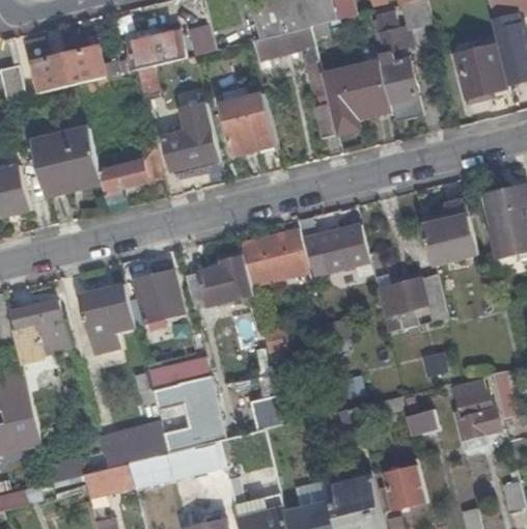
[(356,14),(353,0),(270,0),(253,4),(261,36),(293,29),(310,25),(356,14)]
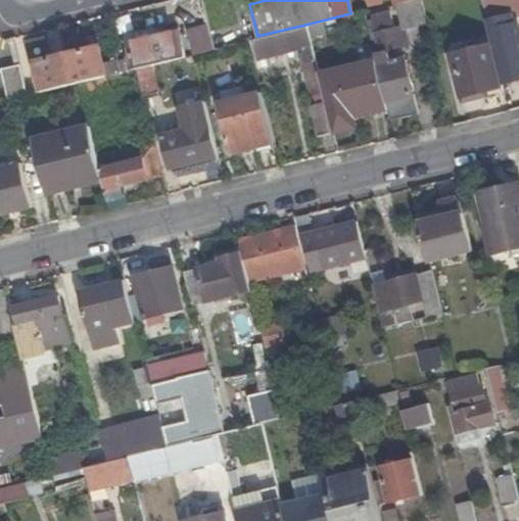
[(403,27),(425,20),(420,0),(405,0),(394,2),(393,3),(398,25),(398,28),(403,27)]
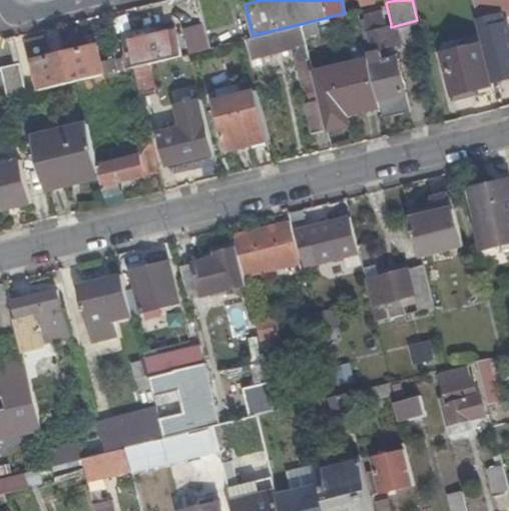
[(471,0),(474,12),(479,11),(481,18),(508,10),(508,0),(471,0)]
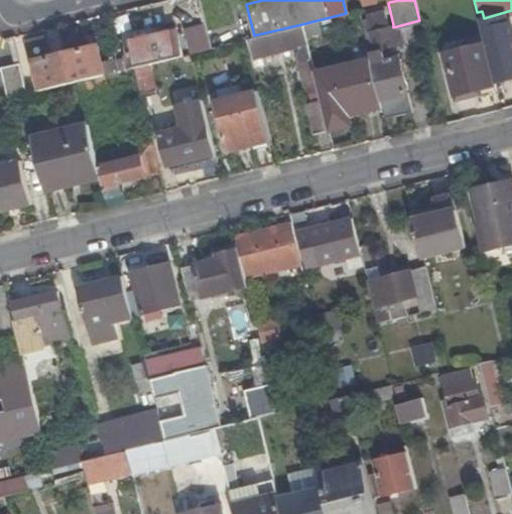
[(402,42),(397,26),(393,27),(393,24),(384,26),(380,9),(363,13),(372,48),(402,42)]
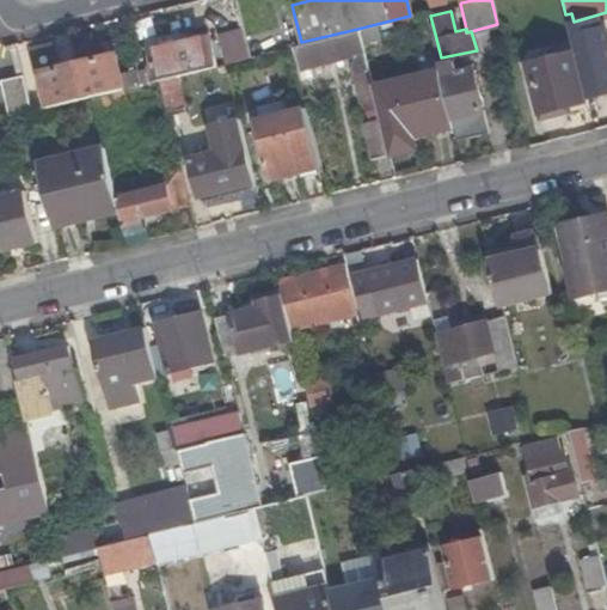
[(238,23),(214,30),(224,61),(247,54),(238,23)]
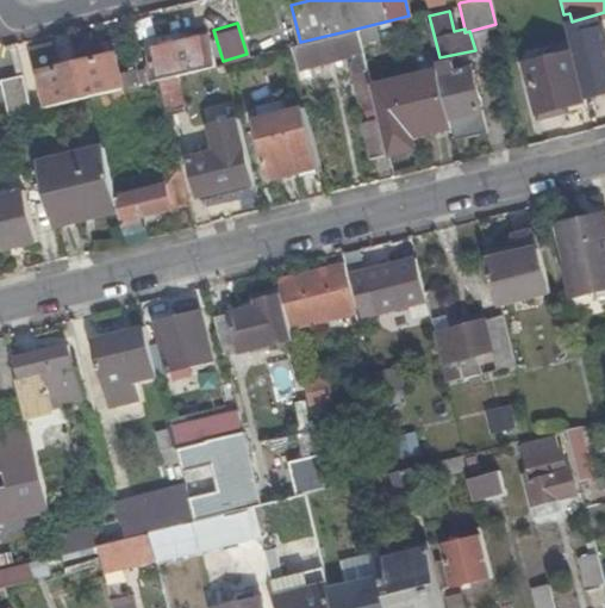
[(356,29),(336,33),(337,37),(293,48),(298,66),(313,63),(361,51),(356,29)]
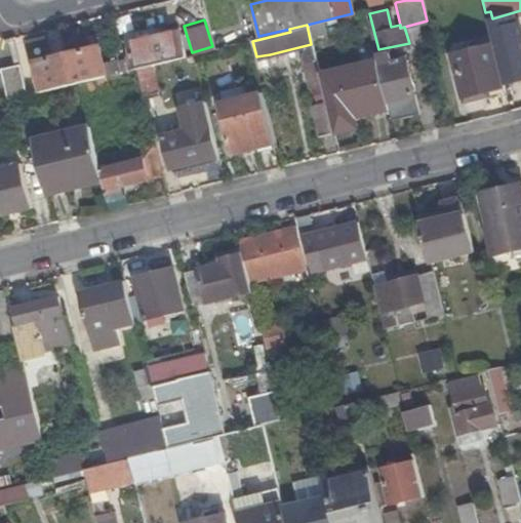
[(490,30),(492,43),(497,63),(513,59),(509,39),(503,40),(499,27),(490,30)]
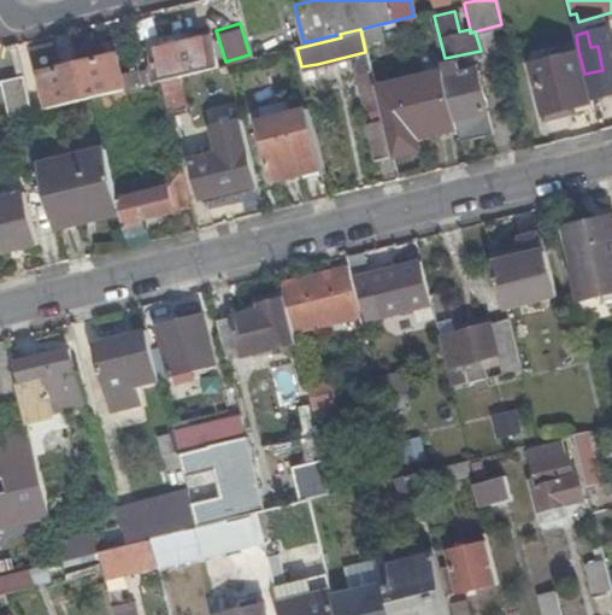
[(151,50),(158,80),(176,75),(216,65),(209,35),(151,50)]
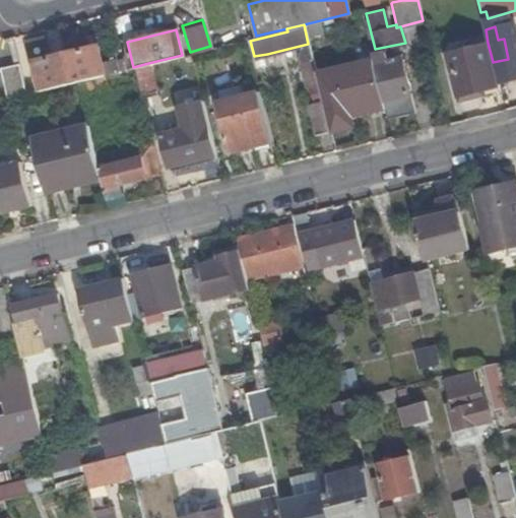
[(475,89),(499,84),(493,62),(488,43),(447,52),(458,100),(476,94),(475,89)]
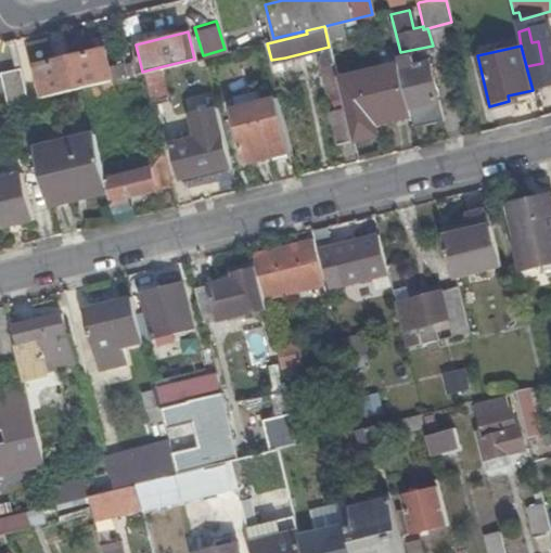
[(34,65),(41,95),(81,86),(98,82),(110,79),(103,48),(34,65)]
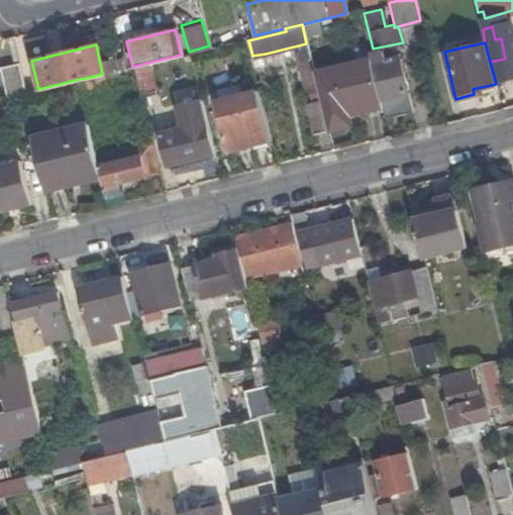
[(383,108),(385,117),(411,111),(398,57),(386,59),(384,49),(369,53),(371,60),(383,108)]
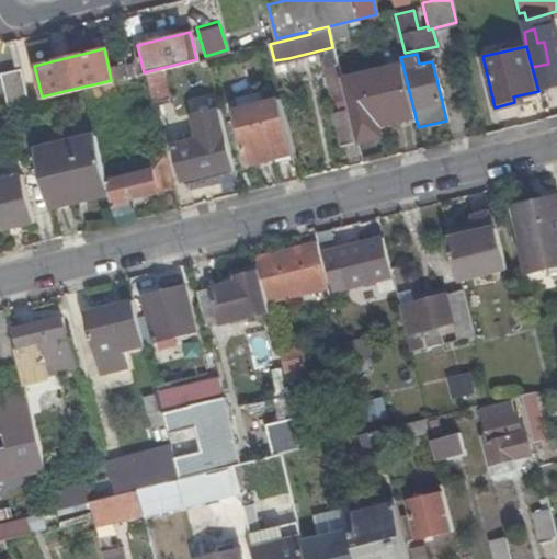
[(274,60),(271,61),(274,75),(291,70),(288,58),(274,60)]
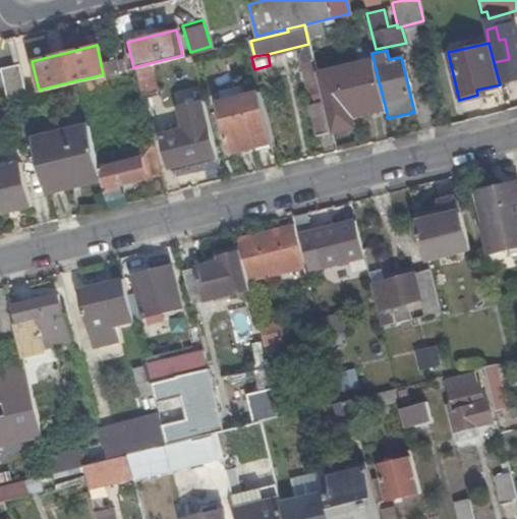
[(18,60),(0,65),(0,73),(5,95),(25,91),(18,60)]
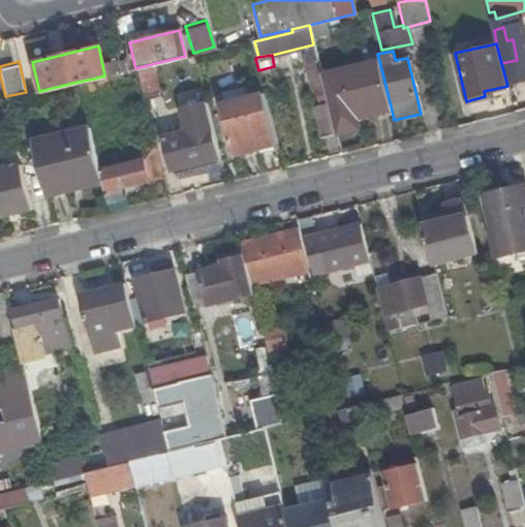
[(329,103),(336,133),(358,128),(357,119),(392,111),(379,61),(321,75),(323,85),(329,103)]
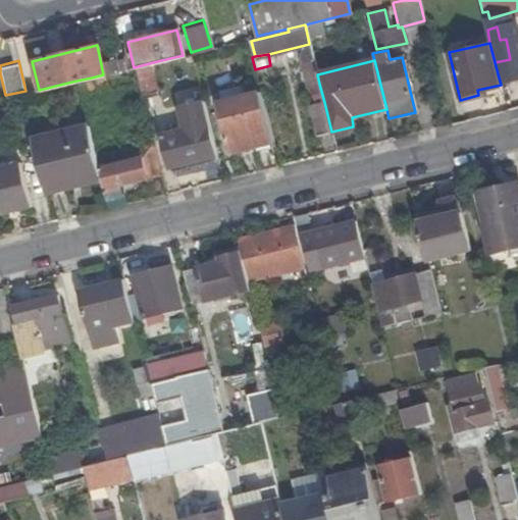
[(305,87),(308,86),(319,84),(317,74),(313,61),(300,64),(305,87)]
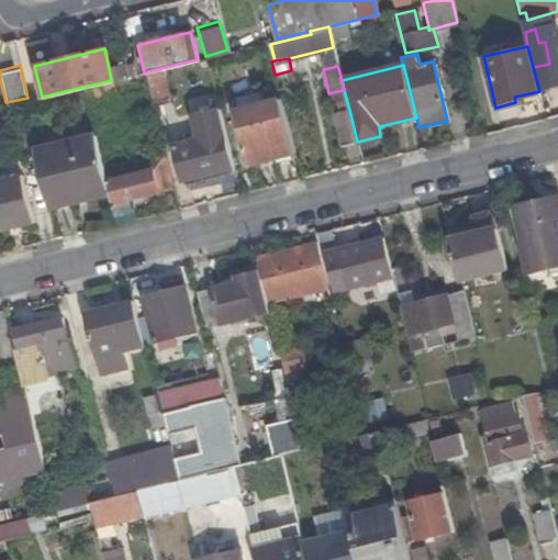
[(160,68),(144,73),(152,101),(167,97),(160,68)]
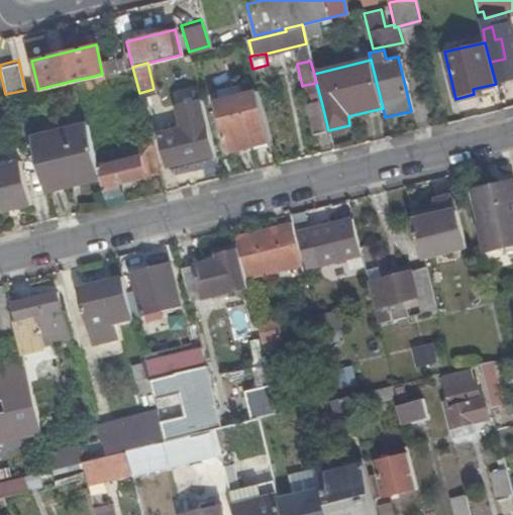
[(105,84),(102,74),(91,77),(94,87),(105,84)]
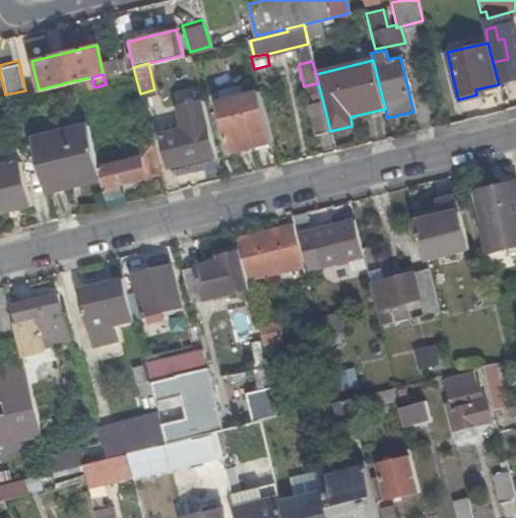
[(91,77),(76,80),(79,91),(94,88),(94,87),(91,77)]
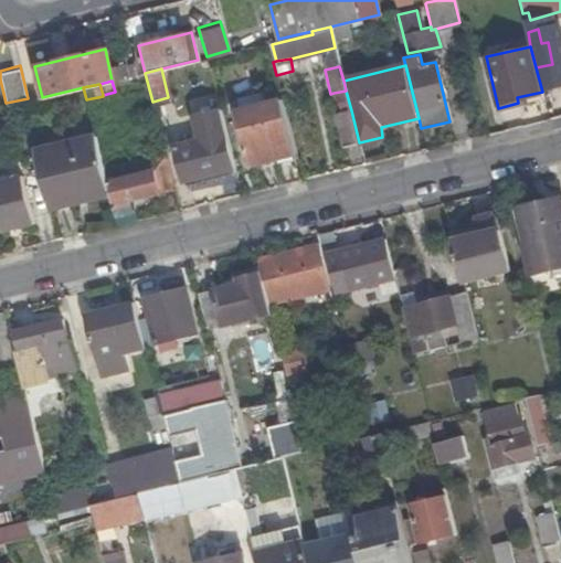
[(334,93),(339,114),(351,110),(346,91),(334,93)]
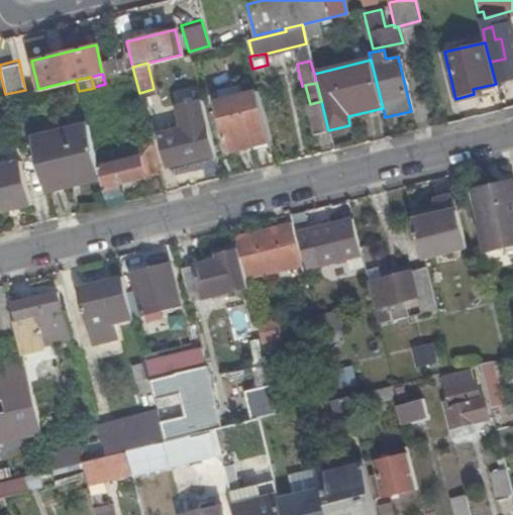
[(228,149),(270,138),(258,90),(216,101),(228,149)]
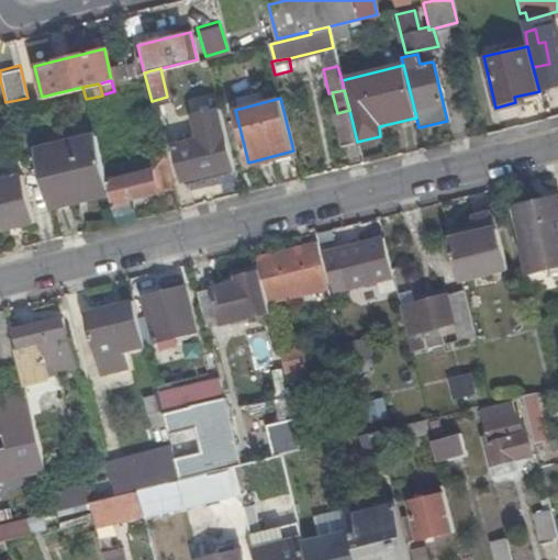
[(233,166),(216,102),(191,109),(198,133),(199,138),(181,143),(173,145),(181,178),(233,166)]
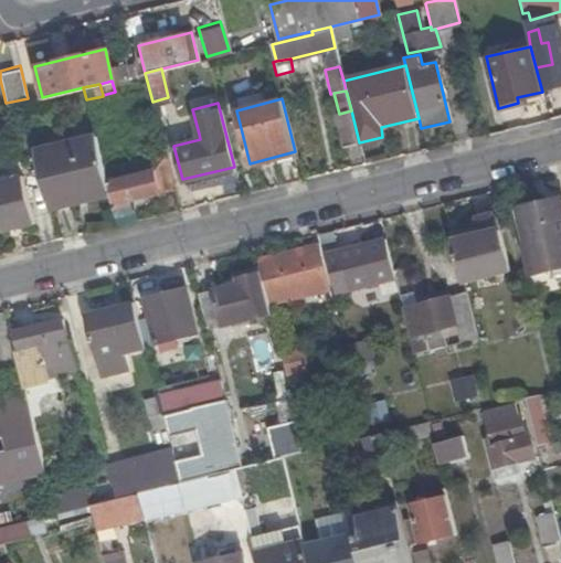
[(342,146),(359,142),(351,110),(339,114),(335,114),(342,146)]
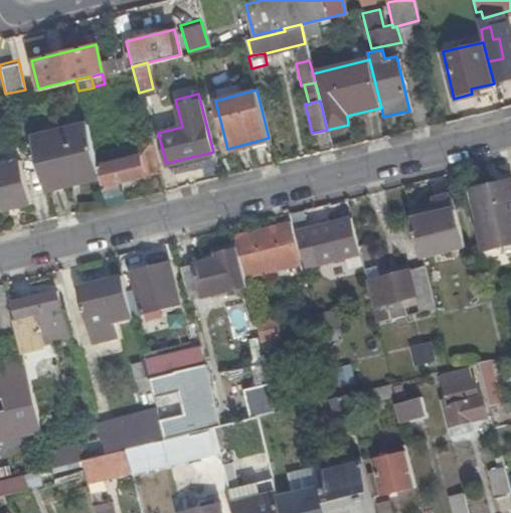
[(165,126),(166,131),(182,127),(181,122),(165,126)]
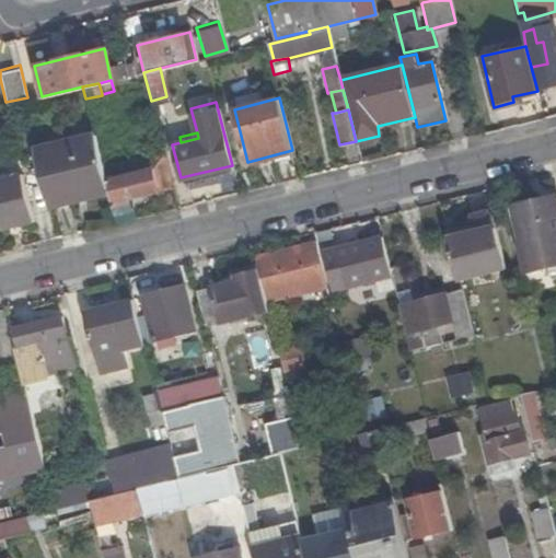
[(93,135),(33,150),(47,206),(69,200),(68,196),(106,187),(105,181),(103,171),(93,135)]
